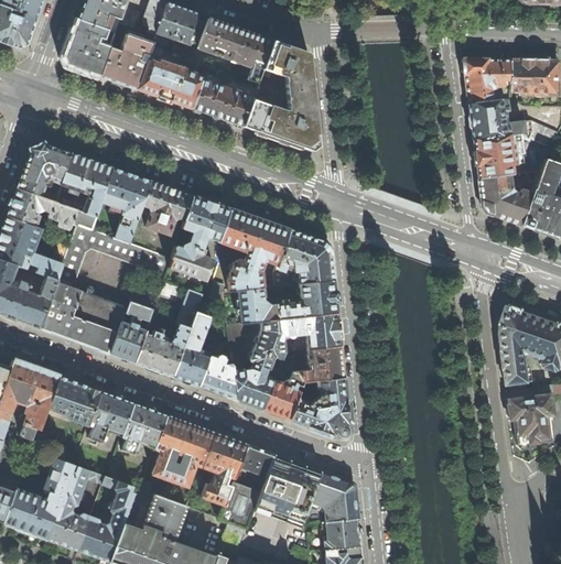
[(4,0),(3,4),(40,18),(41,14),(46,0),(4,0)]
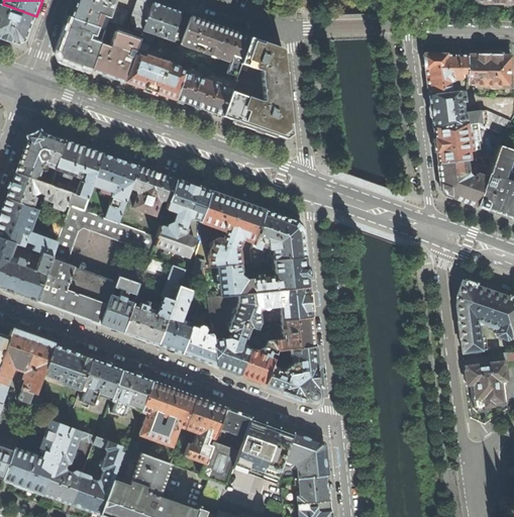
[(80,0),(74,17),(97,25),(102,12),(112,16),(117,5),(118,0),(80,0)]
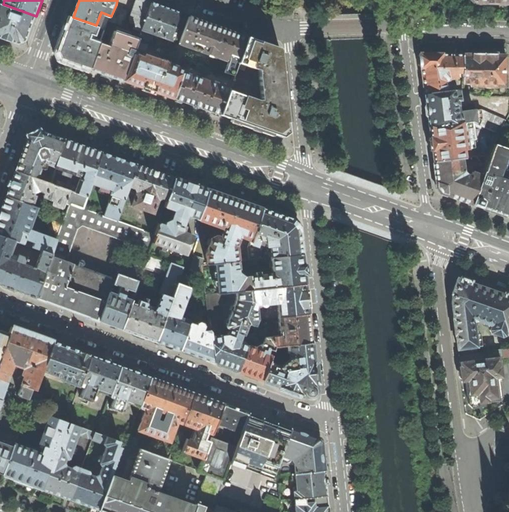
[(149,0),(139,0),(133,17),(134,21),(138,22),(137,27),(141,28),(142,24),(146,25),(154,1),(149,0)]
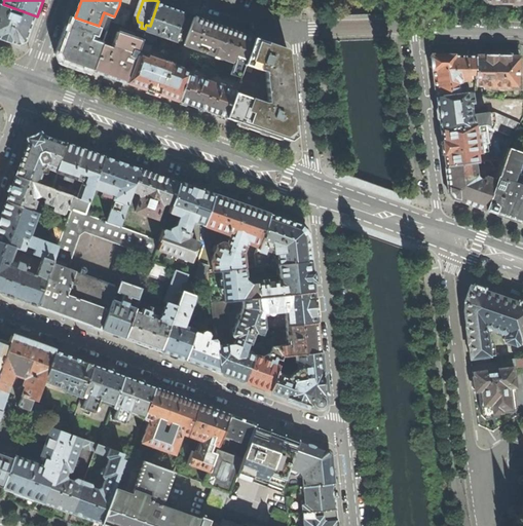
[(173,7),(158,1),(150,26),(146,36),(159,40),(161,34),(180,40),(183,39),(185,32),(182,32),(188,12),(173,7)]
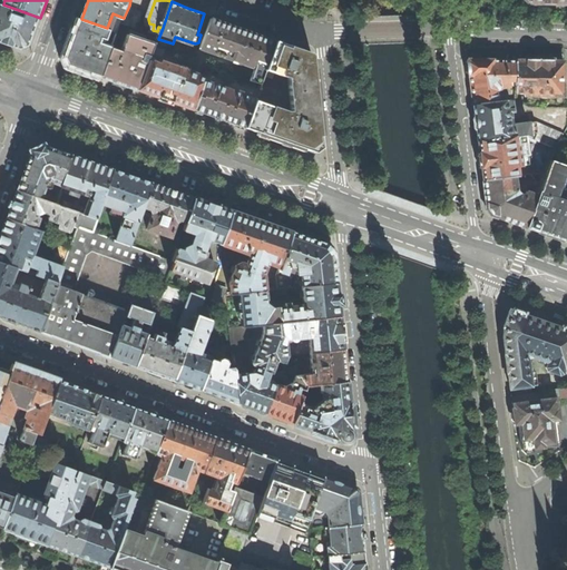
[(31,43),(40,18),(3,5),(1,3),(0,7),(0,39),(8,42),(23,48),(31,43)]
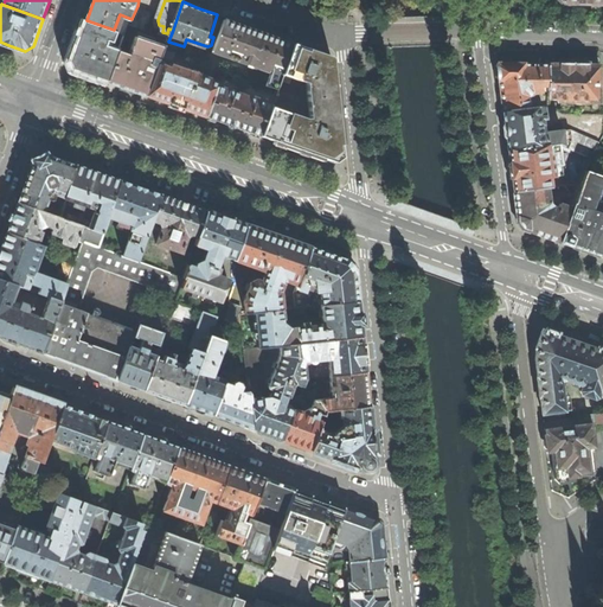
[(154,12),(138,6),(132,19),(132,23),(148,29),(154,12)]
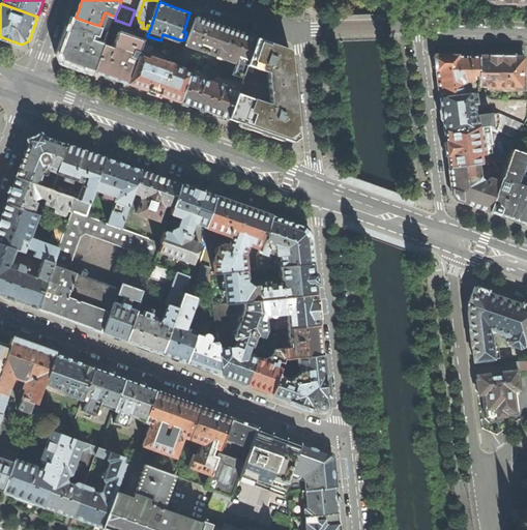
[(229,27),(200,16),(189,45),(237,61),(239,63),(236,74),(245,78),(250,64),(260,37),(229,27)]
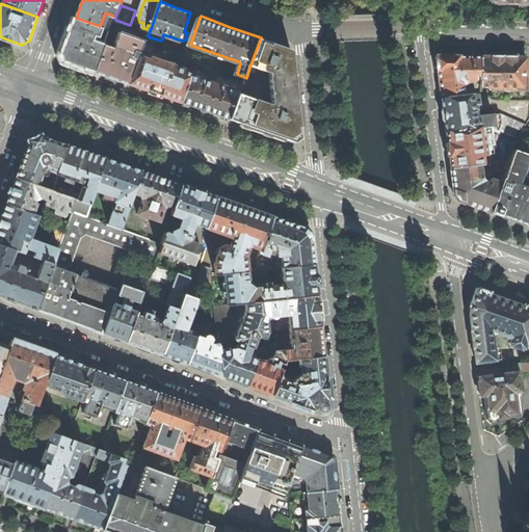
[(80,65),(97,71),(107,43),(96,38),(97,34),(101,36),(104,27),(100,26),(76,18),(63,53),(67,60),(80,65)]
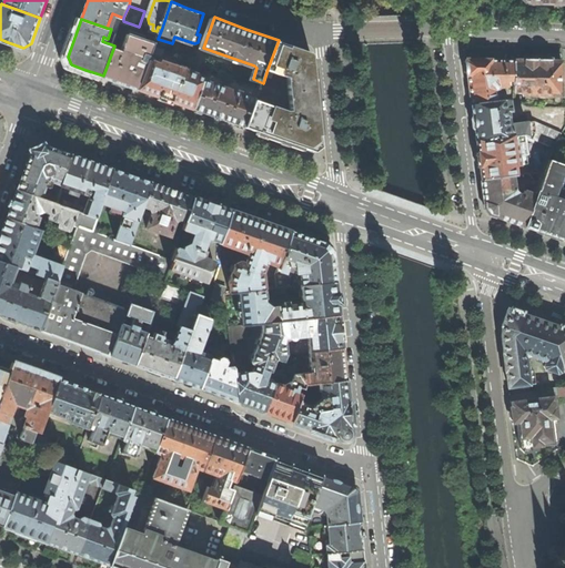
[(123,82),(140,89),(157,42),(147,39),(148,34),(134,30),(132,34),(130,33),(124,49),(114,46),(103,75),(123,82)]
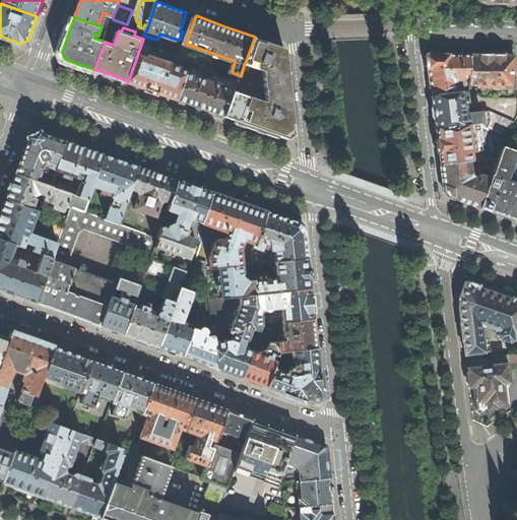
[(271,43),(255,37),(245,63),(266,71),(269,101),(264,102),(235,90),(227,116),(267,130),(289,138),(297,133),(292,90),(287,49),(271,43)]
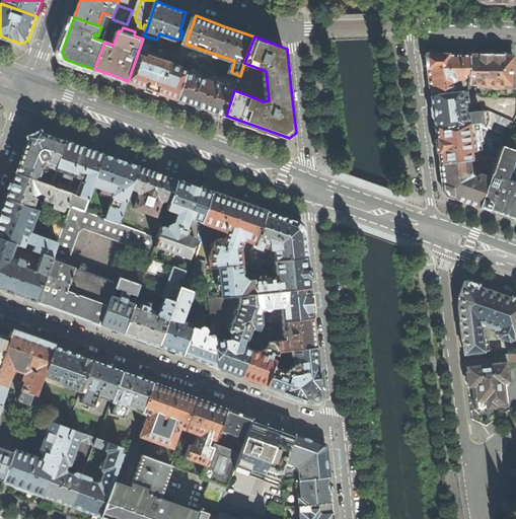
[(153,89),(178,99),(188,73),(189,72),(182,69),(183,67),(149,55),(153,43),(143,39),(128,81),(153,89)]
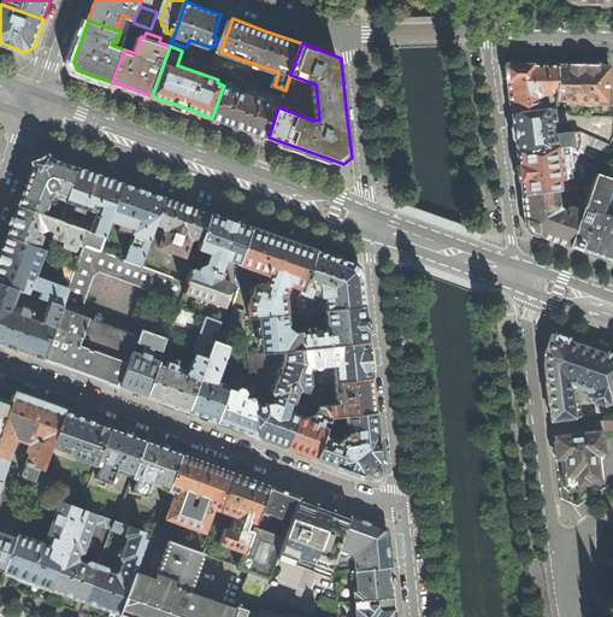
[(572,66),(561,65),(560,93),(560,99),(570,99),(570,103),(612,104),(612,66),(601,66),(601,64),(587,64),(572,64),(572,66)]
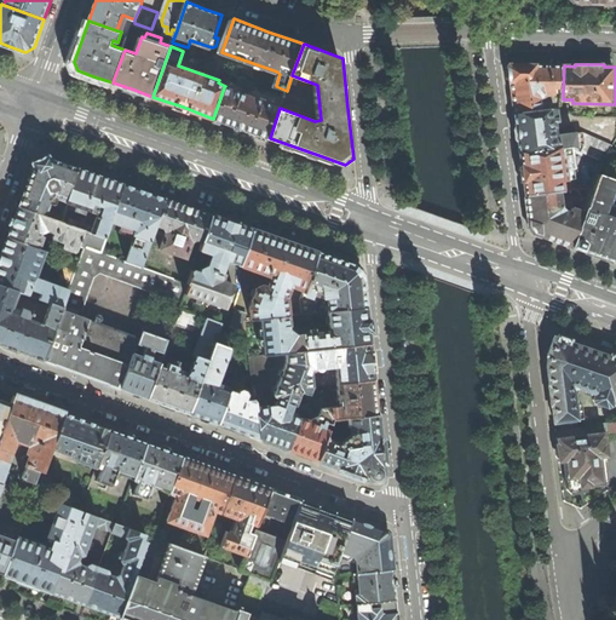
[(514,89),(517,114),(545,112),(543,98),(548,95),(563,93),(564,65),(511,65),(514,89)]
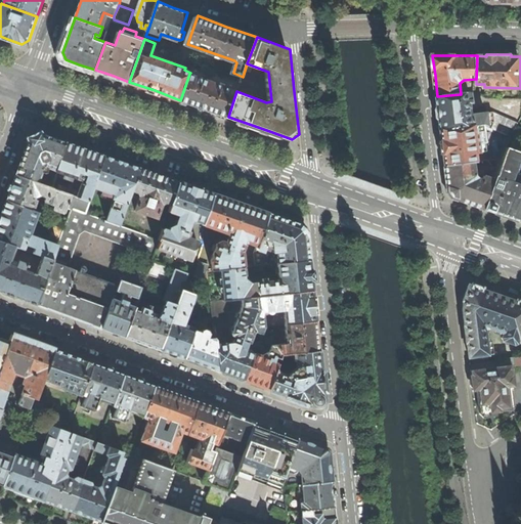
[(204,107),(228,117),(236,91),(237,89),(211,80),(211,81),(189,74),(180,100),(204,107)]
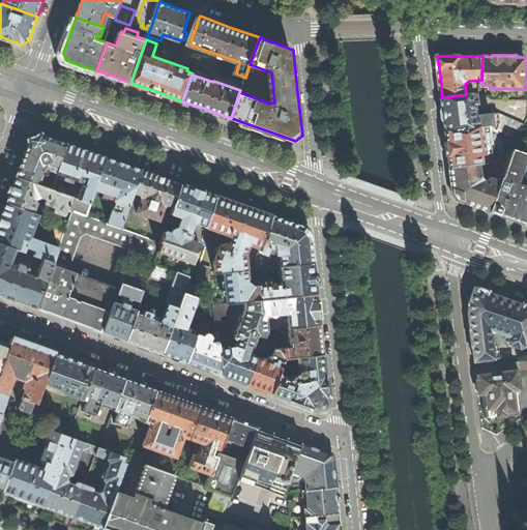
[(502,122),(501,113),(478,115),(476,104),(479,104),(477,93),(466,95),(442,97),(445,114),(447,130),(491,125),(499,129),(502,122)]
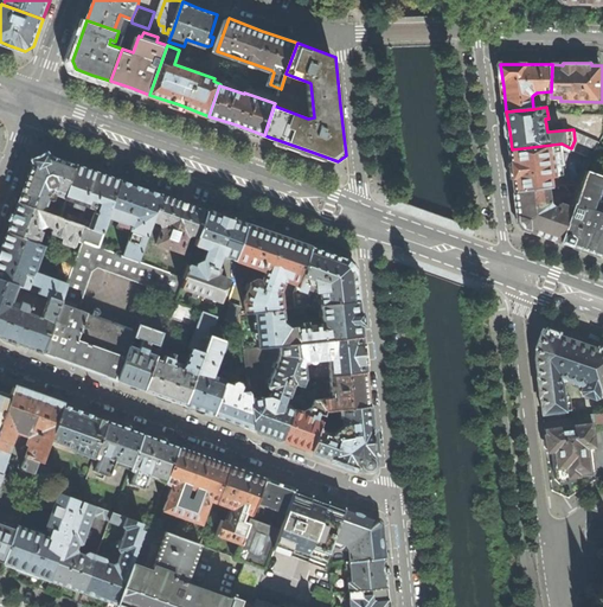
[(602,142),(573,129),(575,140),(571,148),(594,158),(602,142)]
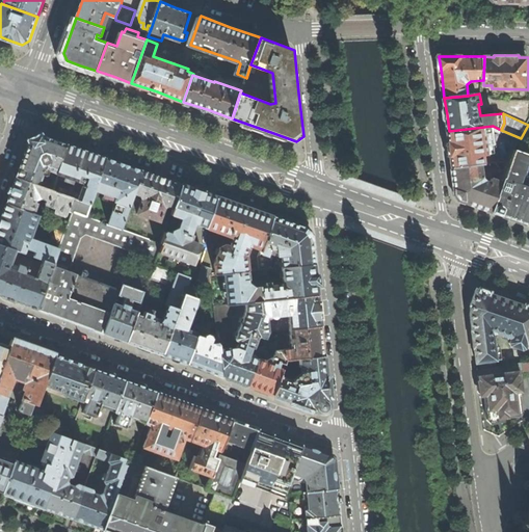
[(486,132),(494,131),(493,126),(449,131),(451,148),(453,167),(483,164),(486,164),(485,155),(490,154),(486,132)]
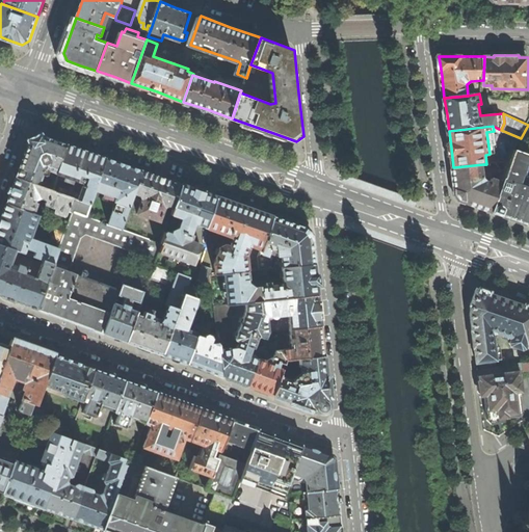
[(492,154),(491,144),(495,144),(494,131),(486,132),(490,154),(492,154)]
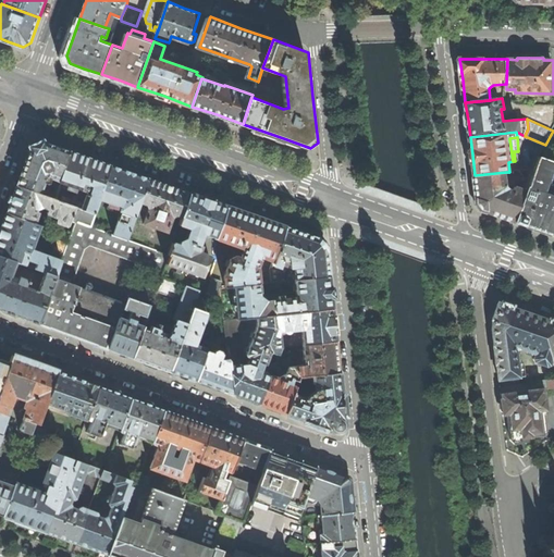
[(27,162),(19,186),(42,195),(48,177),(61,182),(72,151),(41,140),(34,144),(27,162)]
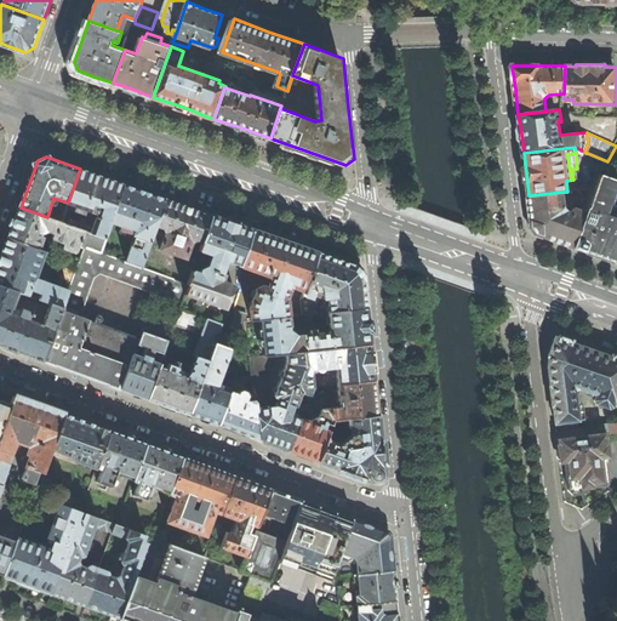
[(102,176),(80,169),(68,203),(85,209),(84,212),(87,214),(89,210),(92,212),(95,211),(97,209),(100,209),(93,216),(84,218),(81,224),(72,221),(70,226),(107,238),(113,222),(126,184),(102,176)]
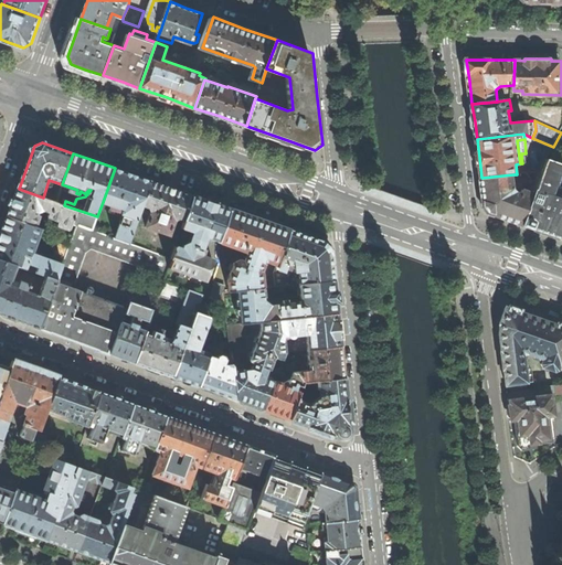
[(548,233),(561,237),(561,199),(555,196),(561,178),(561,164),(549,159),(537,192),(526,225),(548,233)]
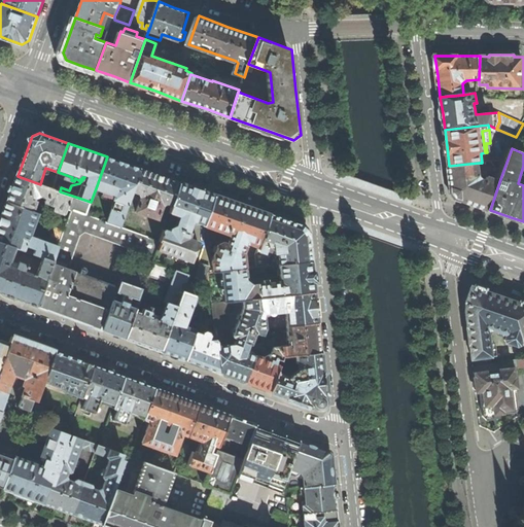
[(124,163),(107,156),(96,188),(116,196),(115,200),(118,201),(116,206),(115,206),(109,222),(123,227),(135,191),(142,169),(124,163)]
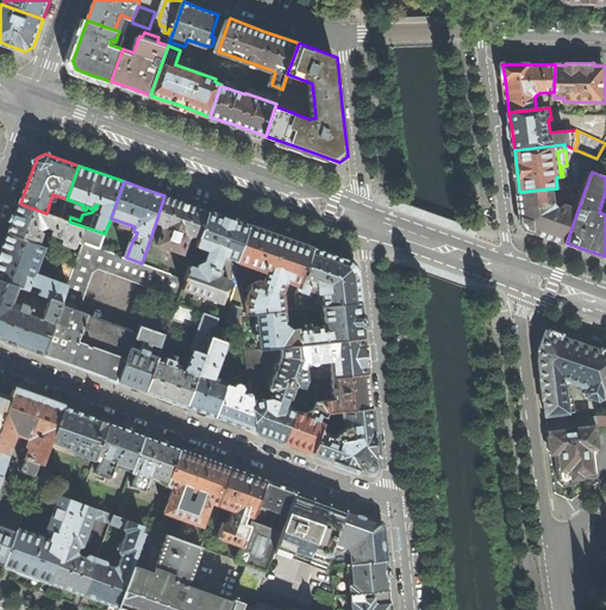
[(545,236),(567,243),(579,207),(567,204),(566,209),(560,207),(556,204),(554,188),(519,192),(524,228),(545,236)]
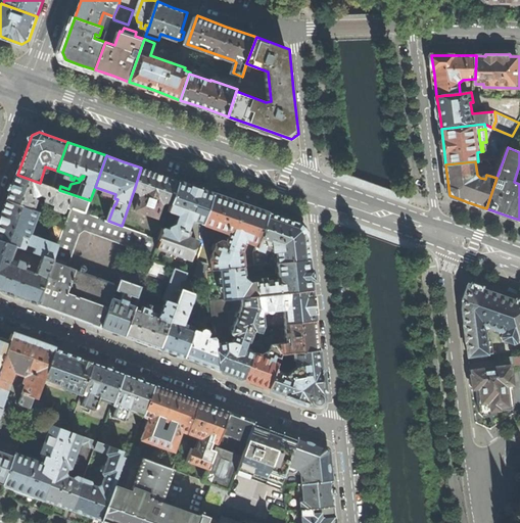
[(158,175),(141,168),(134,190),(140,192),(141,194),(141,197),(137,209),(158,218),(162,203),(167,201),(173,203),(180,182),(158,175)]
